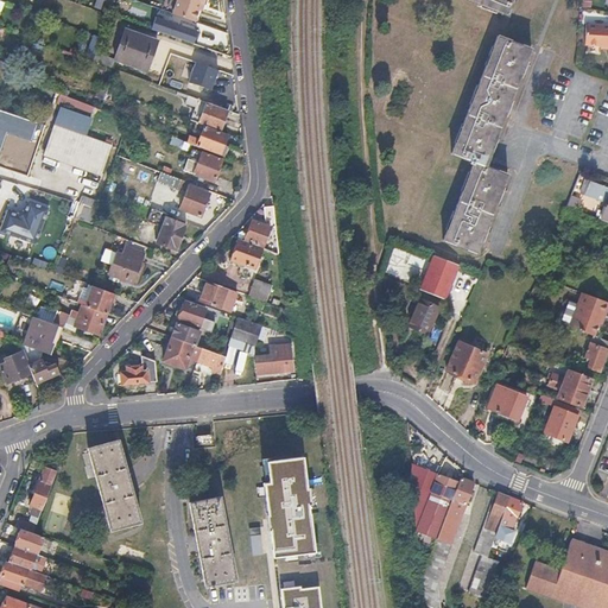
[(200,10),(202,2),(206,4),(207,0),(177,0),(172,13),(195,21),(200,10)]
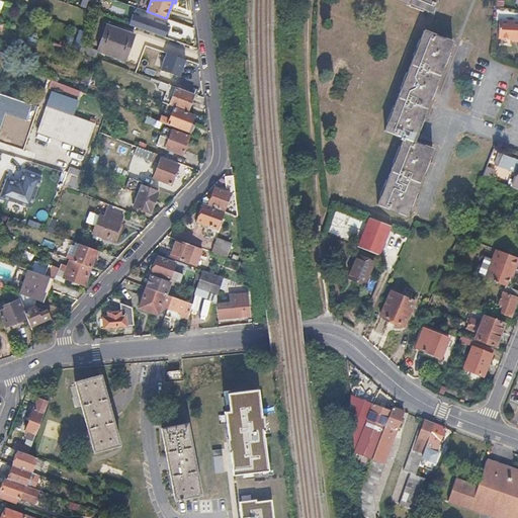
[(401,0),(431,12),(436,0),(401,0)]
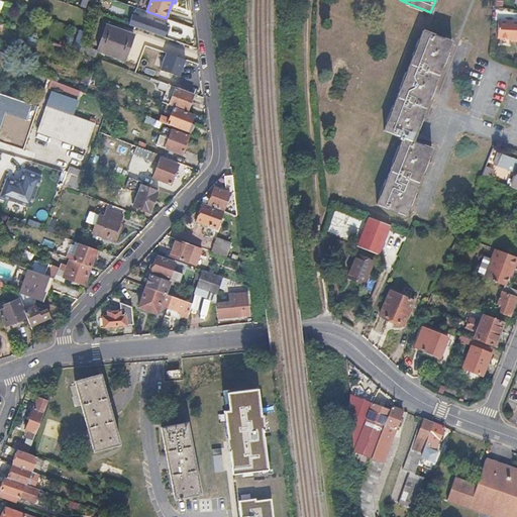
[(168,27),(132,15),(129,24),(165,36),(168,27)]
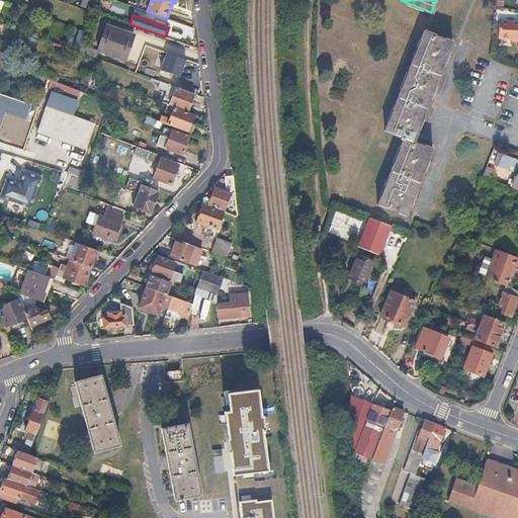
[(178,41),(184,24),(171,19),(168,27),(165,36),(178,41)]
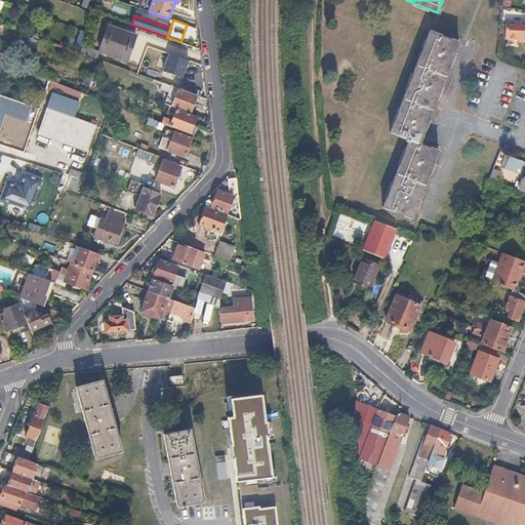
[(524,39),(524,22),(506,22),(505,39),(519,40),(524,39)]
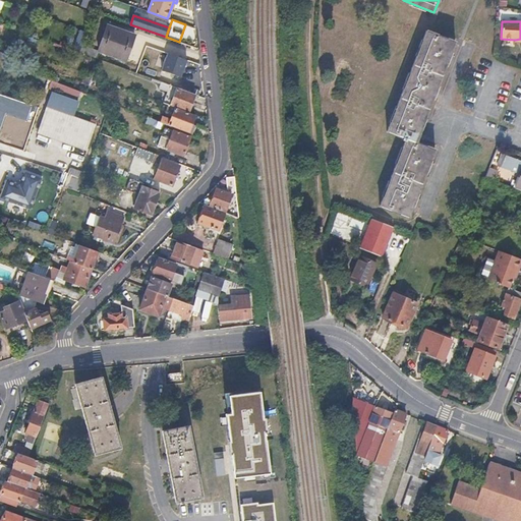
[(107,24),(98,50),(126,60),(135,35),(107,24)]
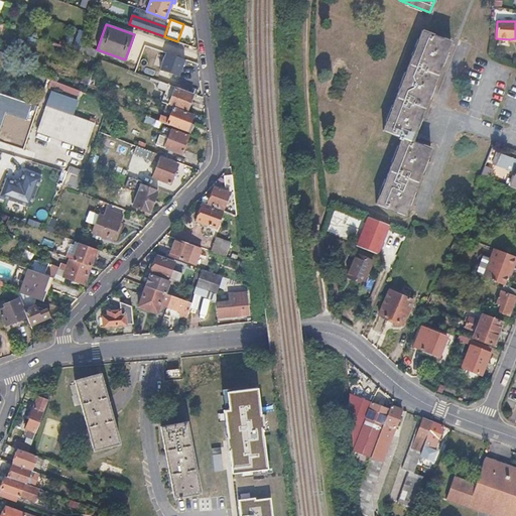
[(82,43),(87,31),(80,28),(73,47),(79,50),(82,43)]
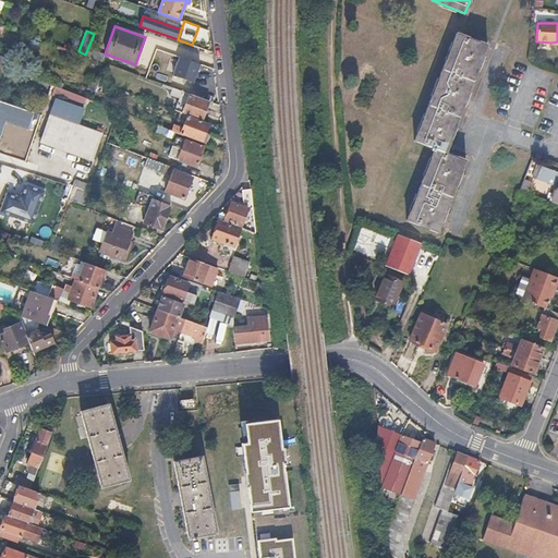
[(458,34),(414,141),(436,149),(408,220),(437,232),(465,160),(446,153),(487,46),(458,34)]
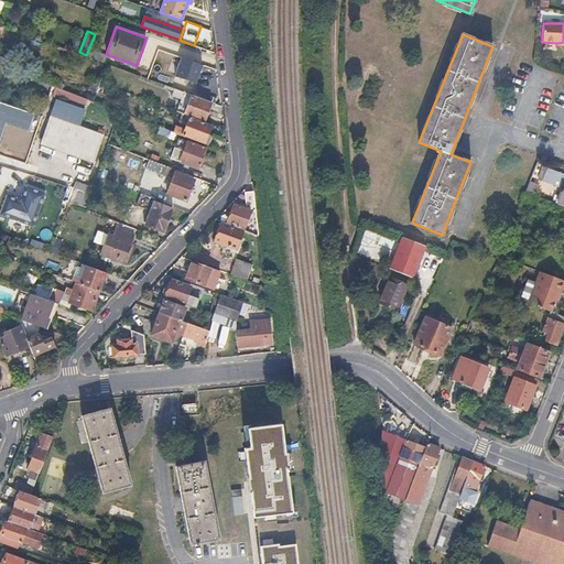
[(102,62),(106,54),(89,47),(86,55),(102,62)]
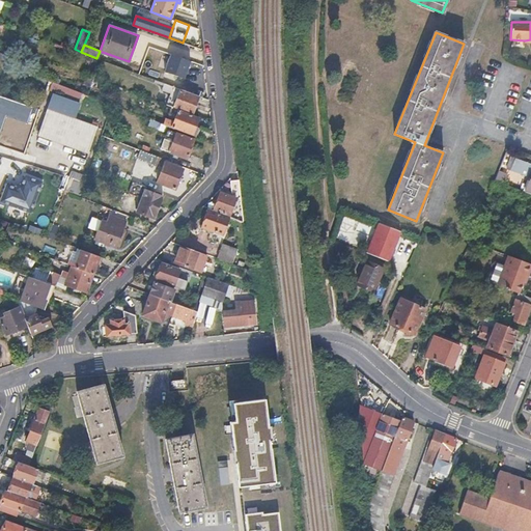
[(190,61),(171,54),(165,68),(184,76),(190,61)]
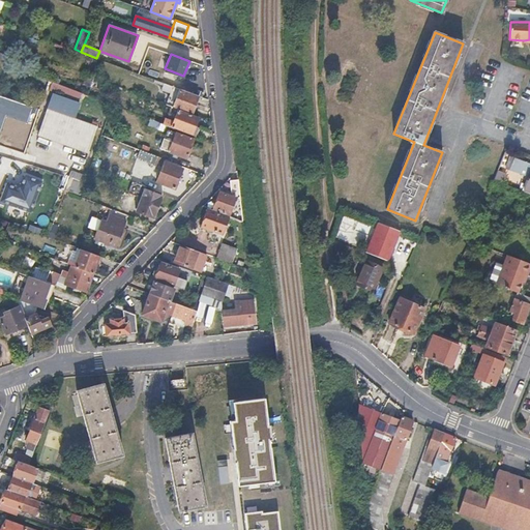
[(159,82),(164,74),(152,68),(150,72),(139,67),(137,71),(159,82)]
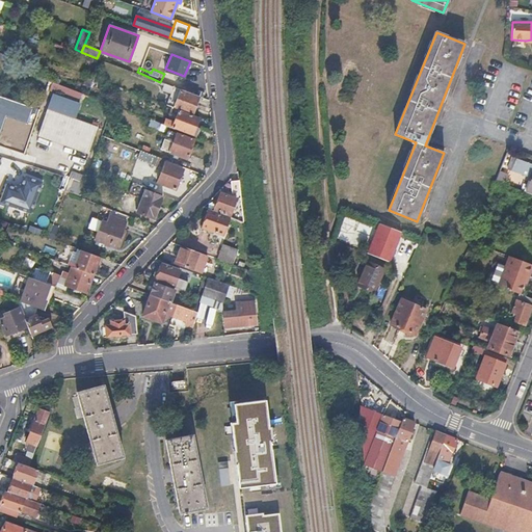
[(88,74),(84,84),(91,87),(96,77),(88,74)]
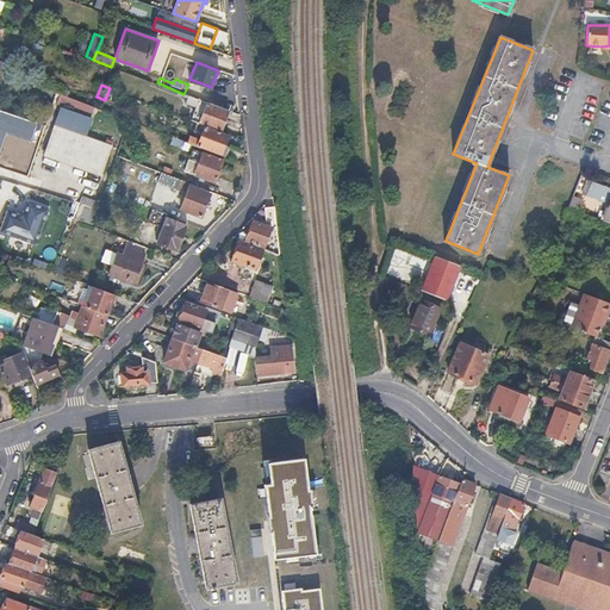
[(92,116),(95,106),(61,93),(57,103),(92,116)]
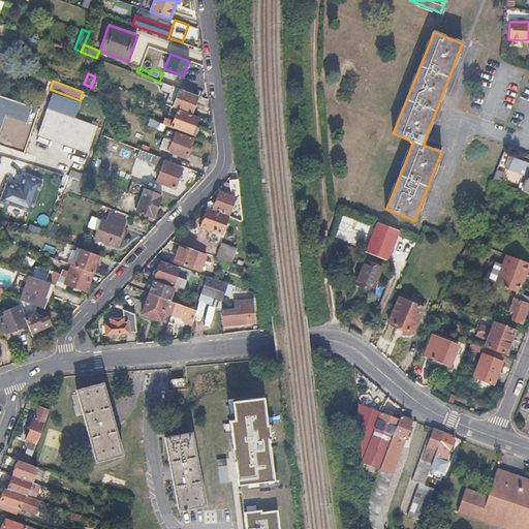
[(192,113),(198,95),(181,89),(179,94),(174,105),(179,107),(192,113)]
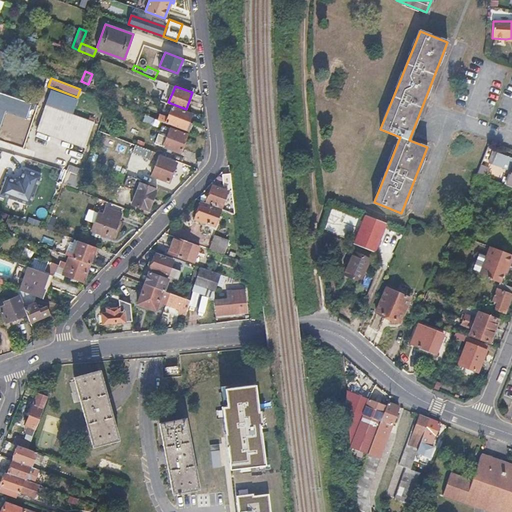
[(77,98),(51,89),(36,130),(84,147),(93,122),(71,113),(77,98)]
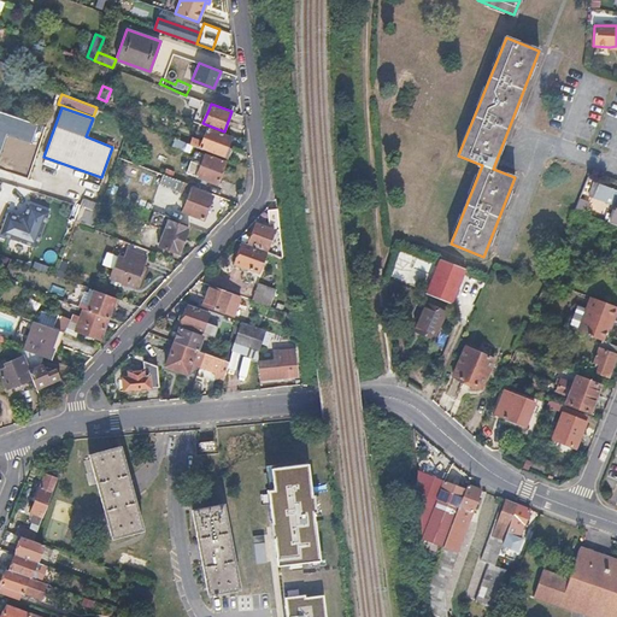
[(39,125),(0,112),(0,154),(6,136),(31,145),(39,125)]
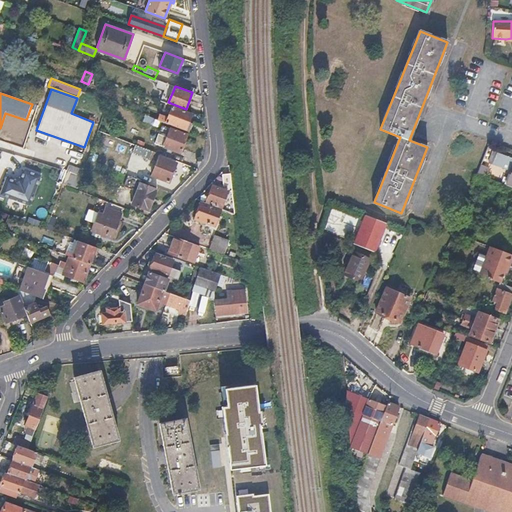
[(173,104),(169,113),(188,121),(192,112),(186,109),(173,104)]
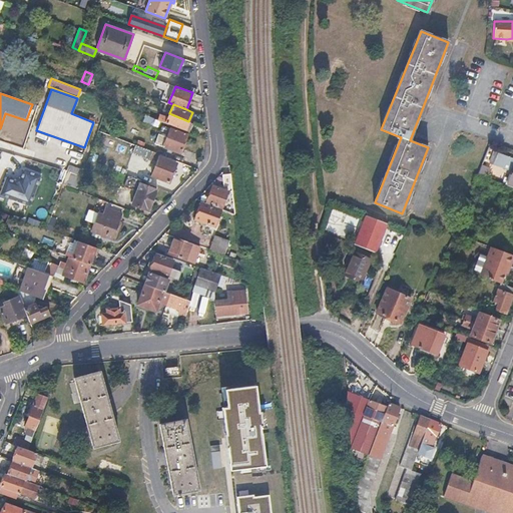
[(159,114),(157,119),(161,121),(186,130),(186,128),(191,130),(194,123),(188,121),(169,113),(168,117),(159,114)]
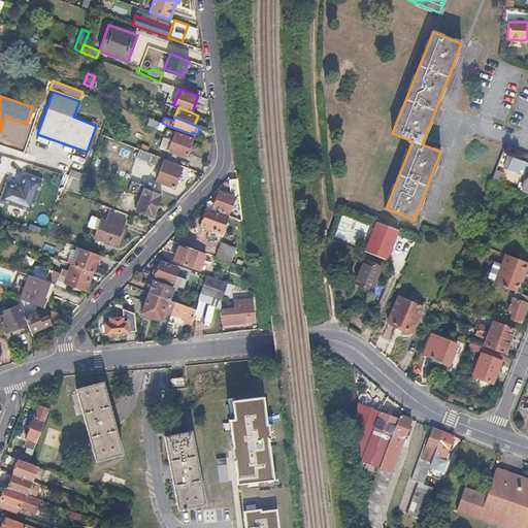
[(166,125),(162,123),(151,119),(149,124),(164,130),(166,125)]
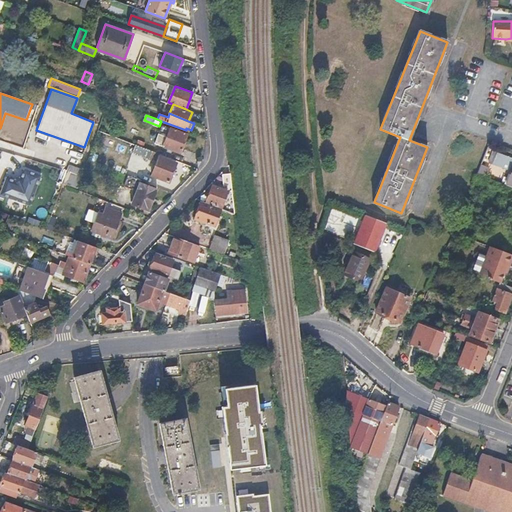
[(167,136),(159,133),(155,143),(180,153),(187,135),(170,128),(167,136)]
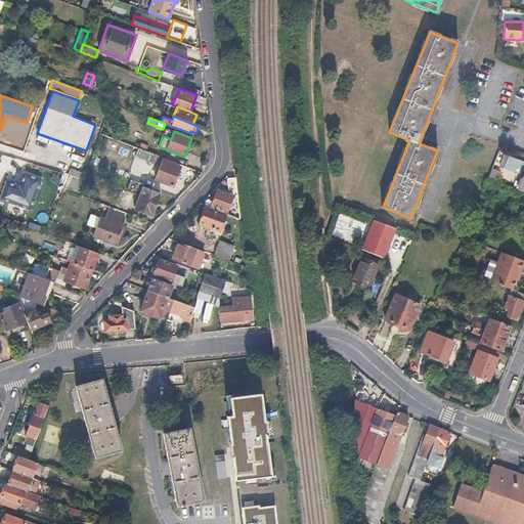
[(145,145),(143,149),(154,154),(156,148),(145,145)]
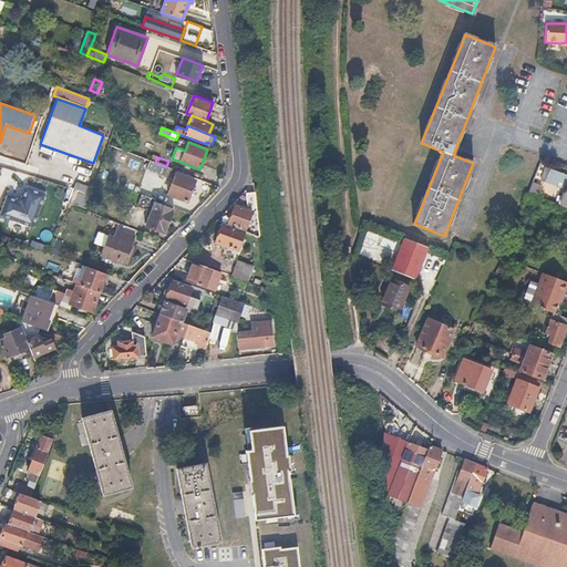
[(175,176),(176,173),(177,171),(166,166),(155,162),(151,160),(147,165),(175,176)]
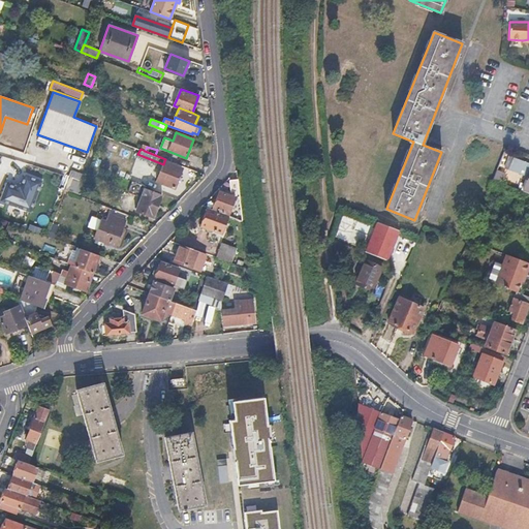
[(509,168),(522,174),(523,170),(528,173),(527,176),(527,177),(528,177),(528,162),(514,157),(509,168)]
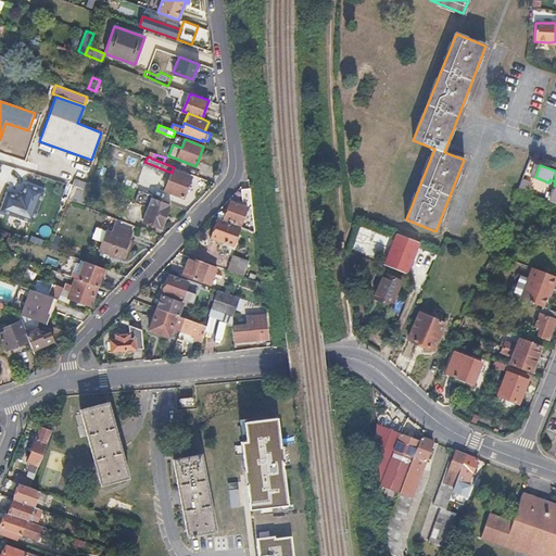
[(191,177),(173,169),(172,173),(164,190),(184,198),(191,177)]
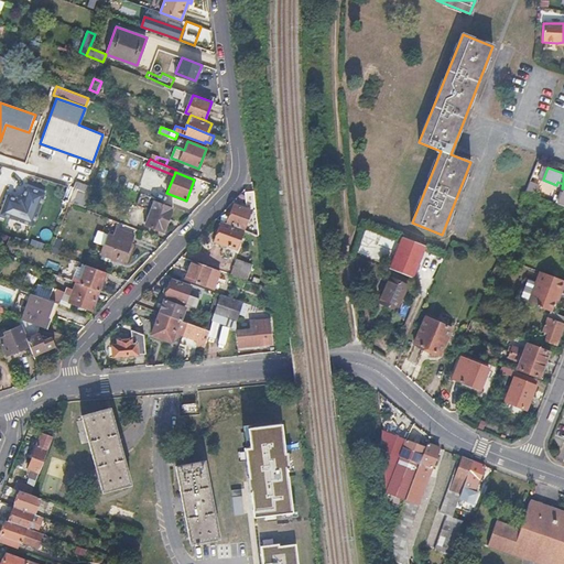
[(82,207),(85,209),(93,188),(75,182),(68,203),(82,207)]
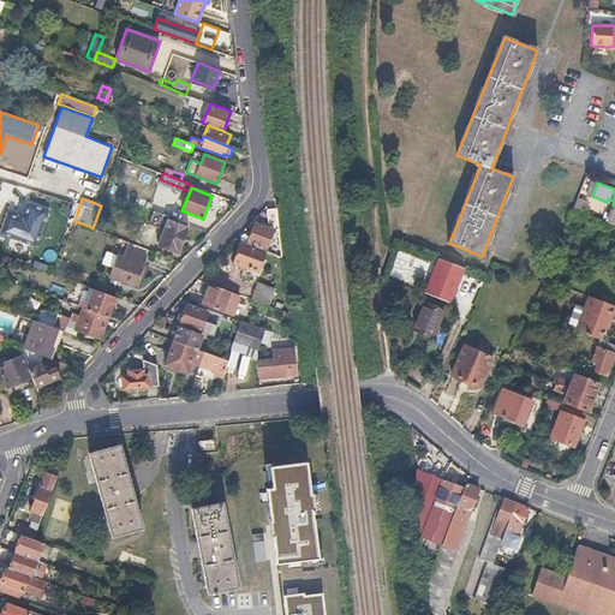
[(0,238),(36,250),(49,210),(29,203),(24,218),(6,212),(0,228),(0,238)]
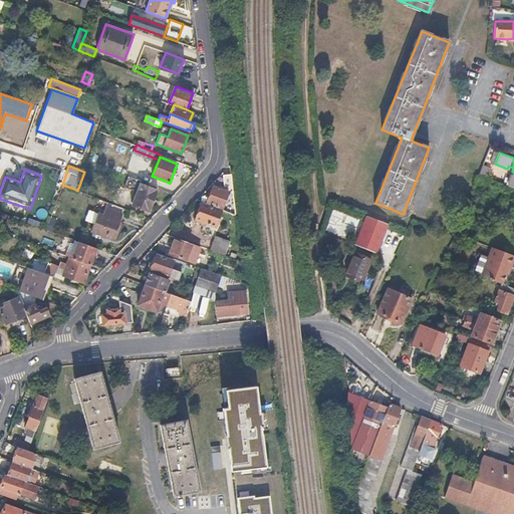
[(231,173),(223,174),(225,187),(222,186),(221,189),(214,186),(208,201),(224,207),(230,190),(233,190),(231,173)]
